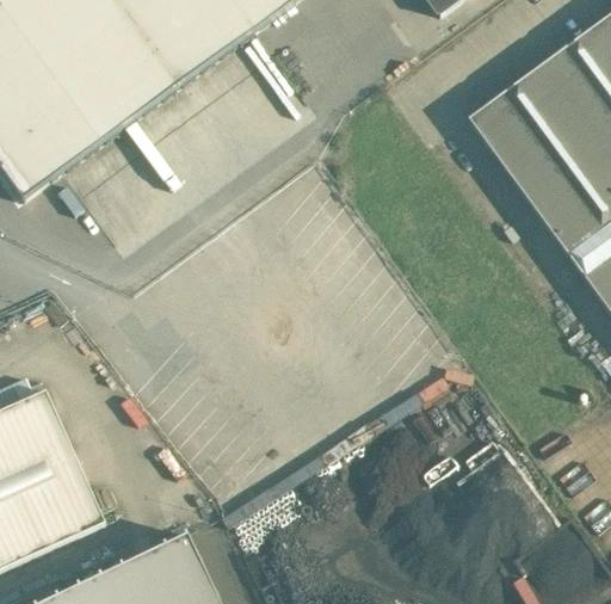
[(0,0),(0,165),(24,198),(295,0),(0,0)]
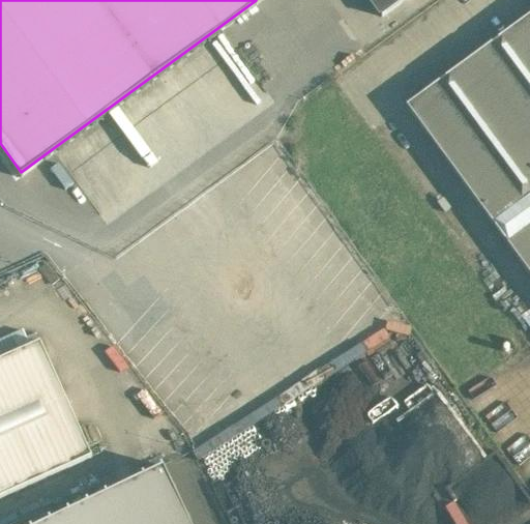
[(374,0),(382,11),(396,0),(374,0)]
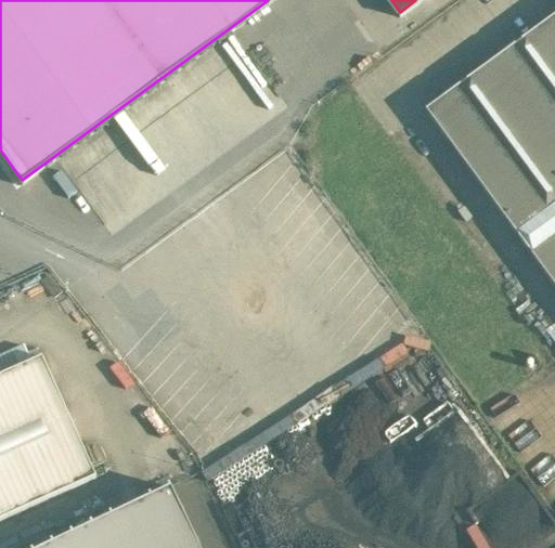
[(554,10),(426,105),(554,282),(554,10)]
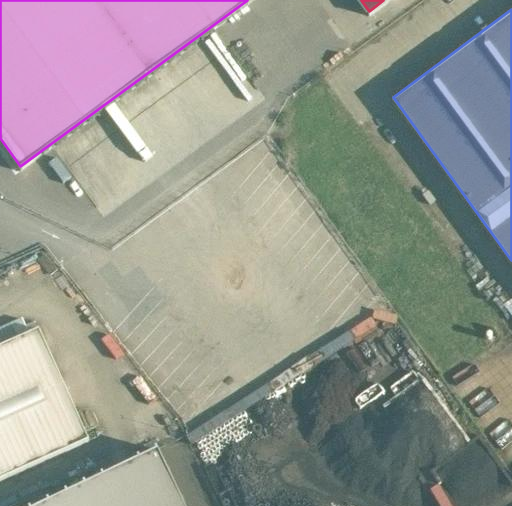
[(0,475),(89,436),(39,325),(0,342),(0,475)]
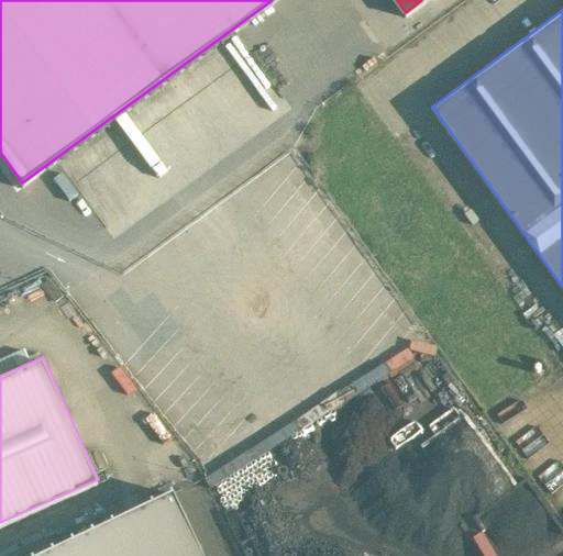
[(377,386),(291,429),(311,468),(397,424),(377,386)]
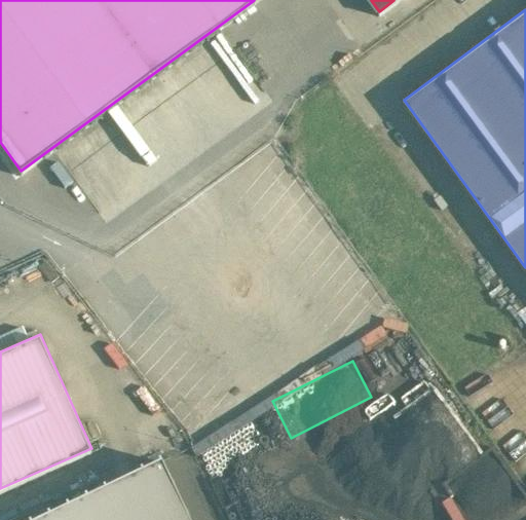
[(191,519),(162,459),(34,519),(191,519)]
